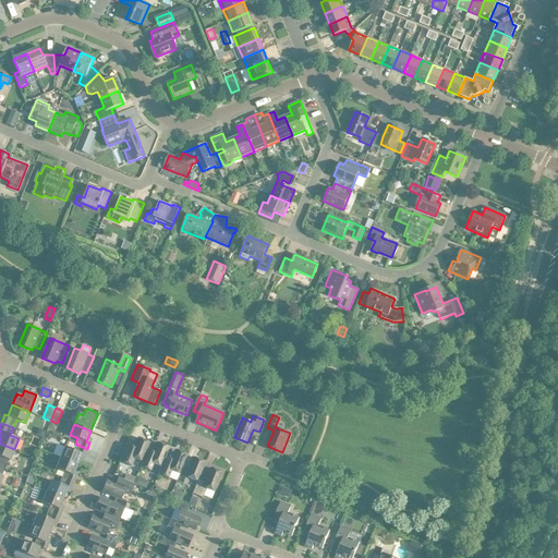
[(134,459),(142,461),(142,462),(148,447),(149,443),(137,438),(134,446),(129,444),(121,461),(131,465),(134,459)]
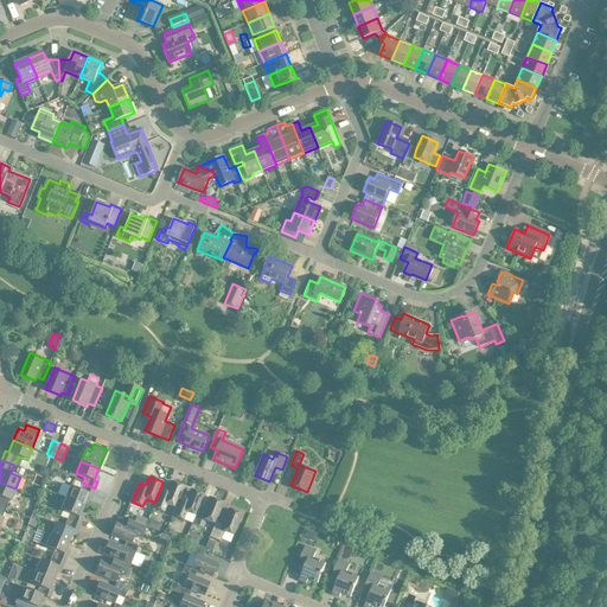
[(167,504),(176,508),(180,494),(184,486),(171,481),(167,489),(161,486),(154,503),(154,502),(152,506),(164,511),(167,504)]
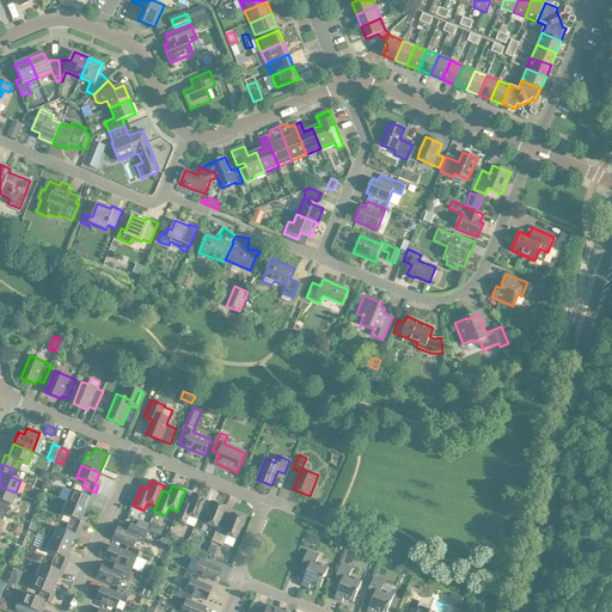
[(0,510),(6,514),(16,493),(0,487),(0,510)]
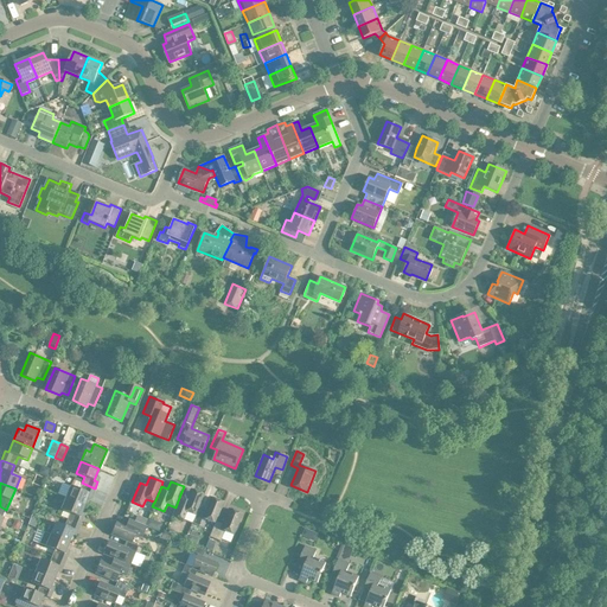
[(70,486),(65,498),(84,505),(89,493),(91,496),(95,489),(82,483),(80,490),(70,486)]
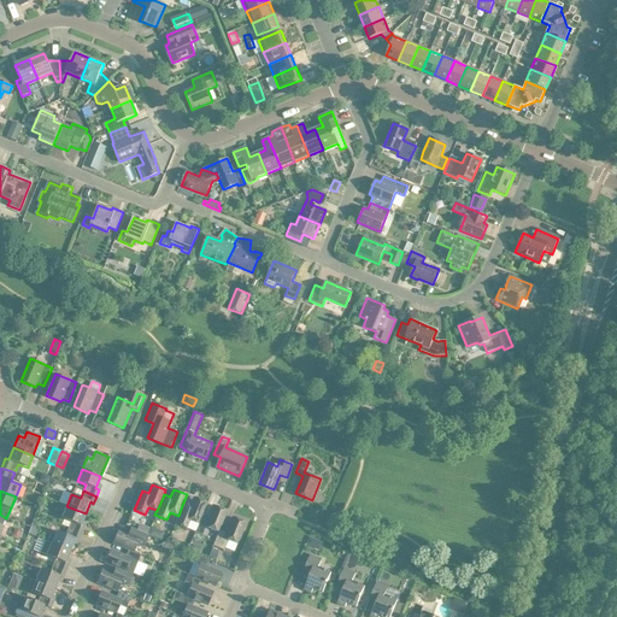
[(198,524),(200,518),(207,503),(194,498),(191,505),(183,503),(178,516),(175,523),(186,528),(189,521),(198,523),(198,524)]
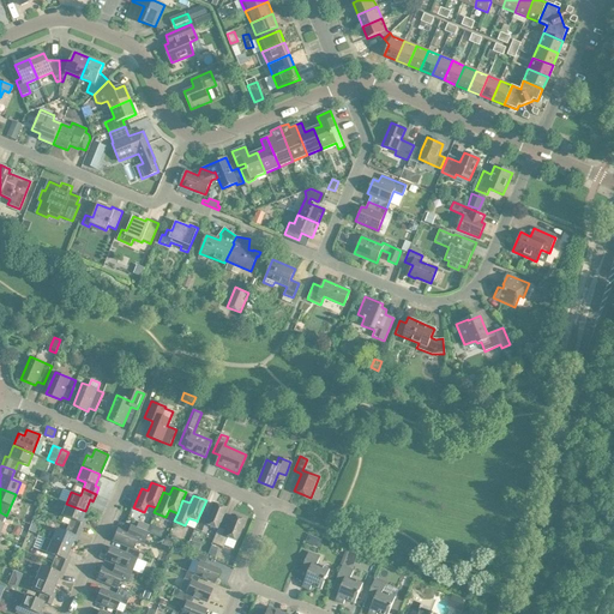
[(67,525),(80,531),(83,524),(80,523),(85,511),(66,504),(61,516),(65,517),(62,522),(68,524),(67,525)]
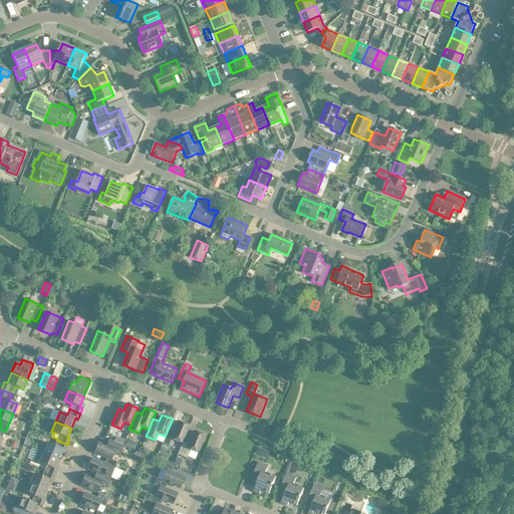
[(165,437),(165,436),(162,443),(164,444),(163,448),(167,449),(171,439),(182,443),(183,441),(189,426),(178,422),(173,434),(167,432),(165,437)]
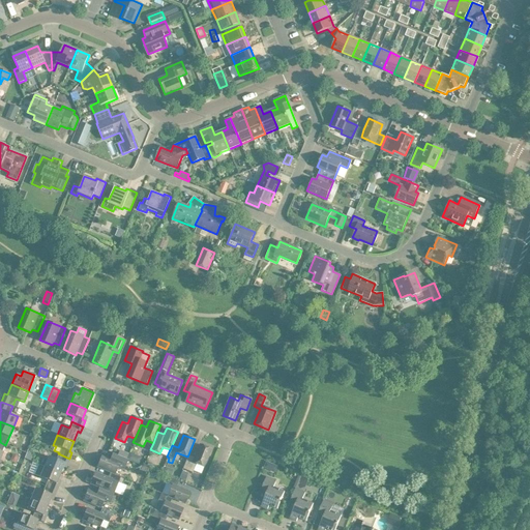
[(194,458),(188,454),(187,457),(182,469),(193,473),(196,464),(204,467),(211,449),(200,444),(194,458)]
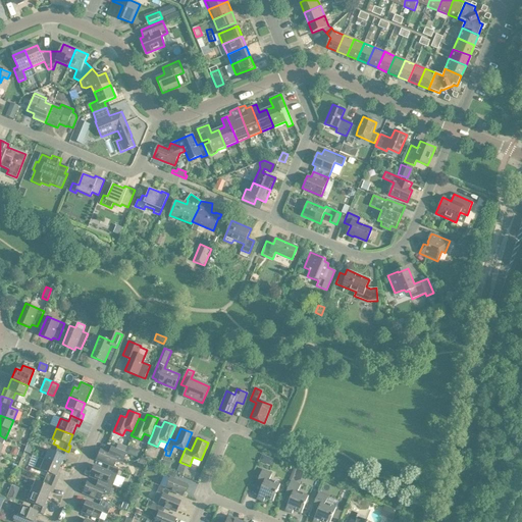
[(47,450),(43,460),(59,466),(63,456),(66,457),(68,452),(57,447),(55,453),(47,450)]
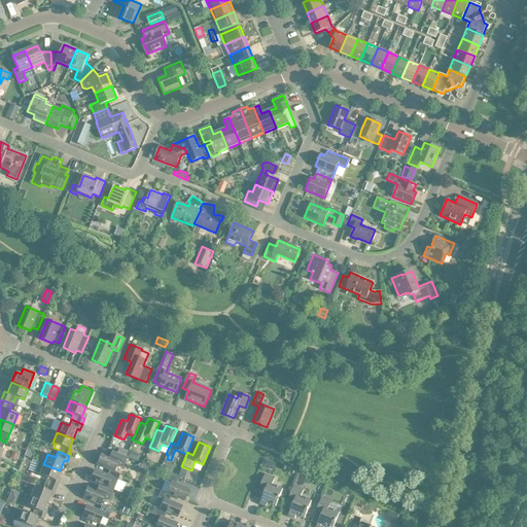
[(109,469),(114,471),(116,465),(118,466),(123,466),(127,457),(112,451),(110,457),(101,453),(96,464),(109,469)]
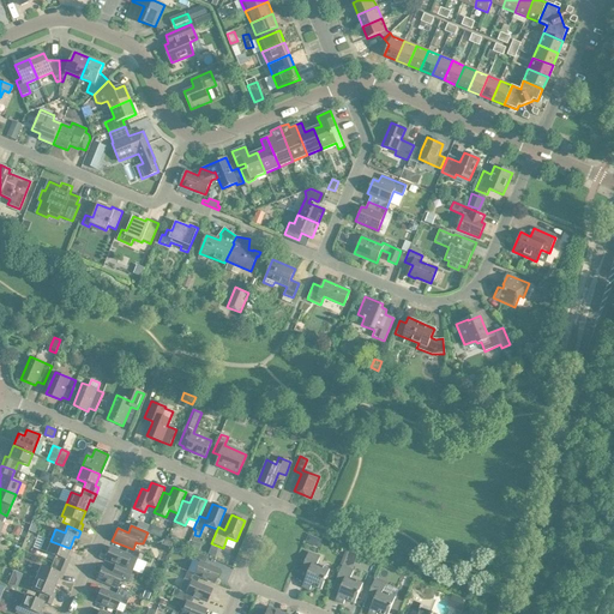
[(52,563),(65,569),(68,561),(65,560),(70,548),(50,541),(44,539),(41,548),(47,551),(46,553),(55,557),(52,563)]
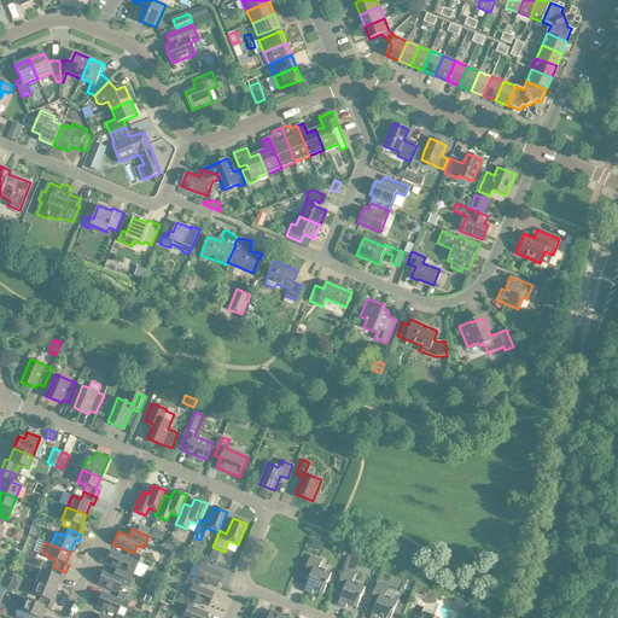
[(188,552),(198,555),(202,548),(192,544),(188,552)]
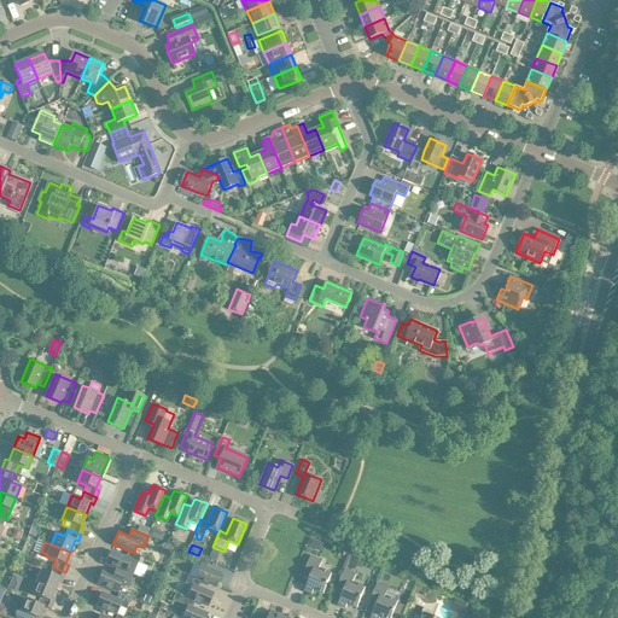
[(213,549),(209,557),(216,560),(219,552),(213,549)]
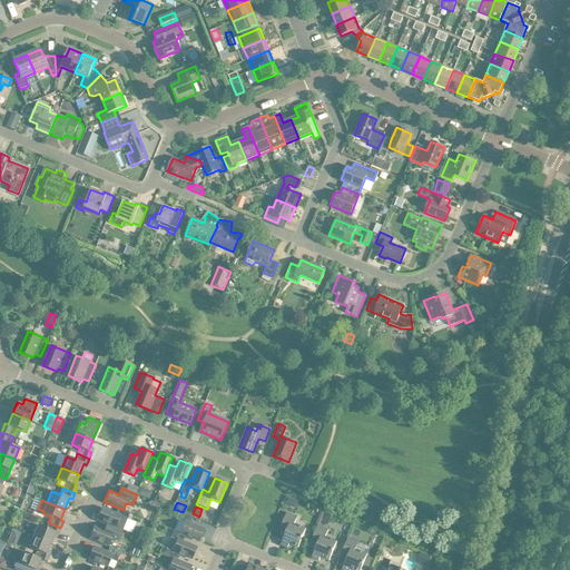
[(129,512),(124,510),(118,508),(116,514),(101,508),(97,520),(110,526),(123,530),(129,512)]
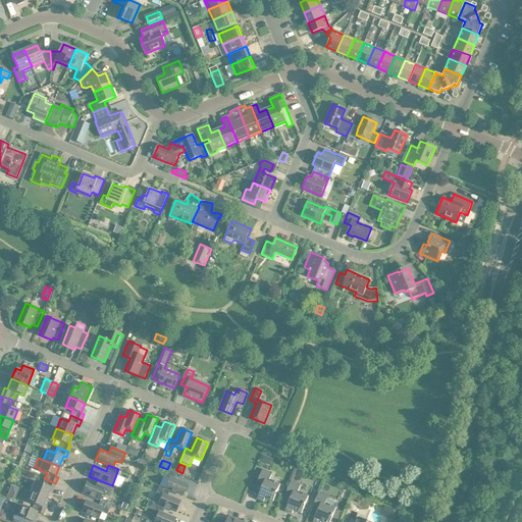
[(165,469),(163,475),(168,477),(164,488),(169,490),(183,496),(187,484),(173,479),(175,473),(165,469)]
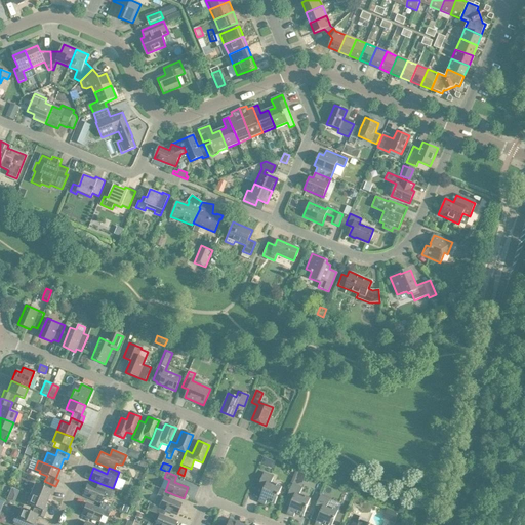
[(258,501),(265,505),(267,500),(275,505),(281,487),(271,483),(274,476),(264,472),(254,495),(259,497),(258,501)]
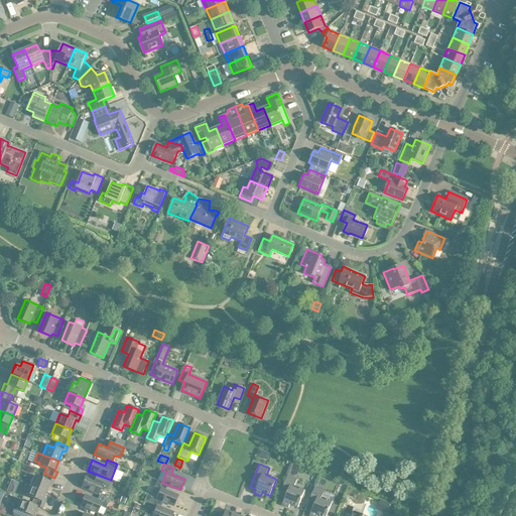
[(34,475),(30,485),(45,492),(49,482),(52,483),(54,478),(43,473),(41,479),(34,475)]
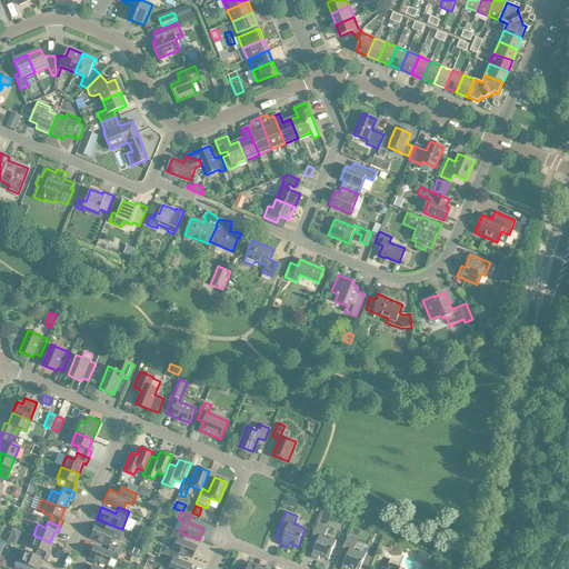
[(122,529),(110,525),(108,531),(93,525),(89,537),(108,545),(113,533),(119,536),(122,529)]
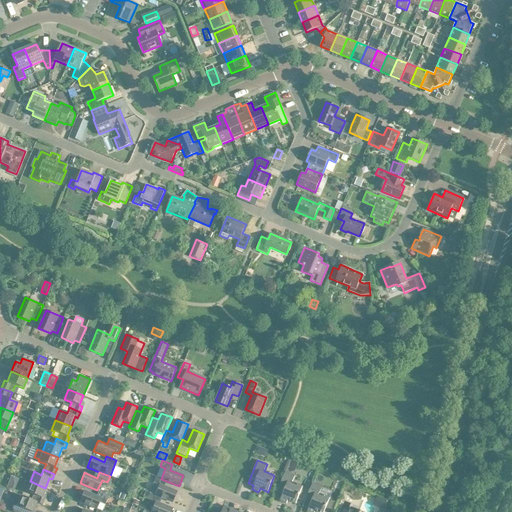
[(287,500),(295,503),(302,486),(292,482),(294,476),(285,472),(279,486),(285,488),(279,501),(286,504),(287,500)]
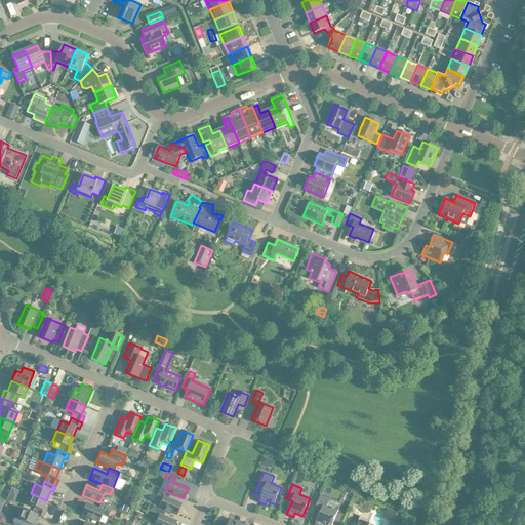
[(18,491),(11,488),(6,500),(13,503),(18,491)]
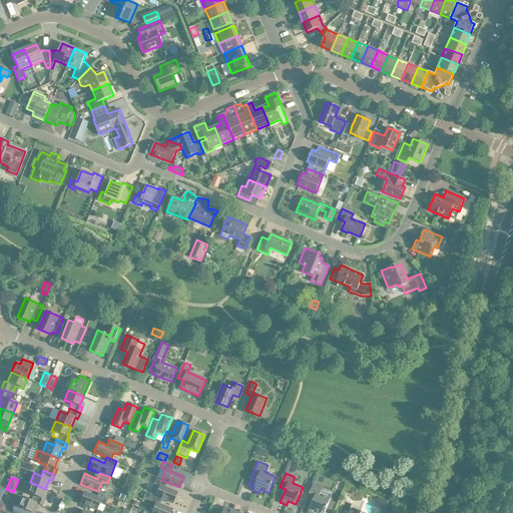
[(155,496),(161,499),(172,503),(176,493),(163,487),(166,482),(161,480),(155,477),(149,493),(155,496)]
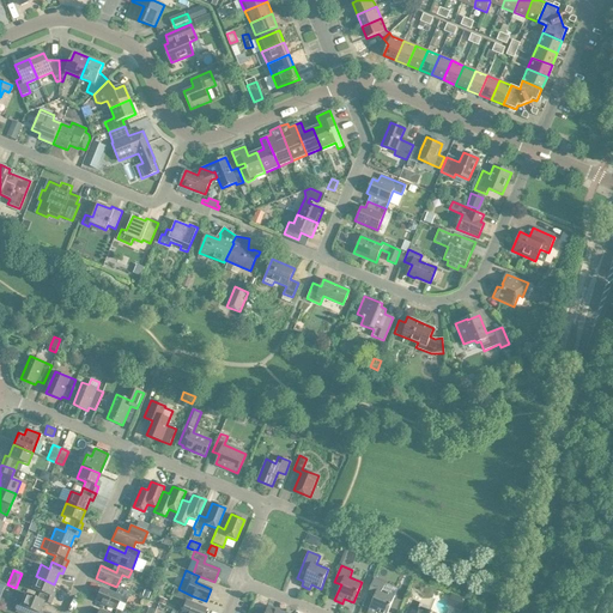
[(40,592),(37,599),(43,601),(50,605),(53,598),(49,596),(54,584),(36,576),(30,588),(40,592)]
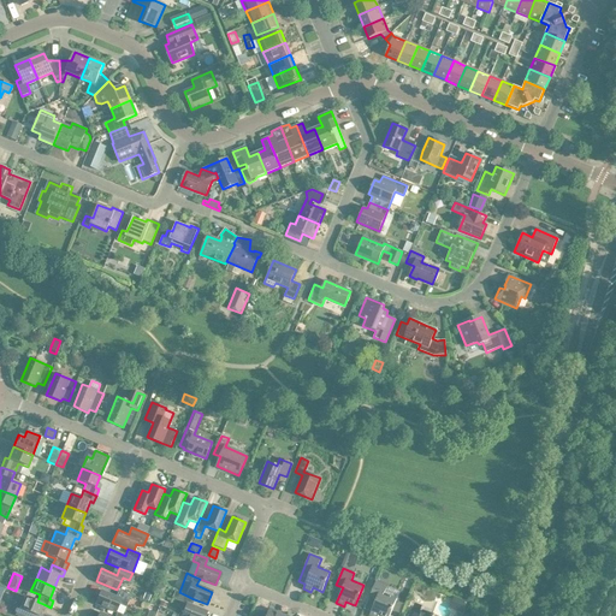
[(375,581),(365,609),(371,611),(368,615),(378,615),(379,615),(380,615),(389,615),(391,612),(397,615),(400,615),(404,604),(396,600),(396,599),(384,593),(388,586),(375,581)]
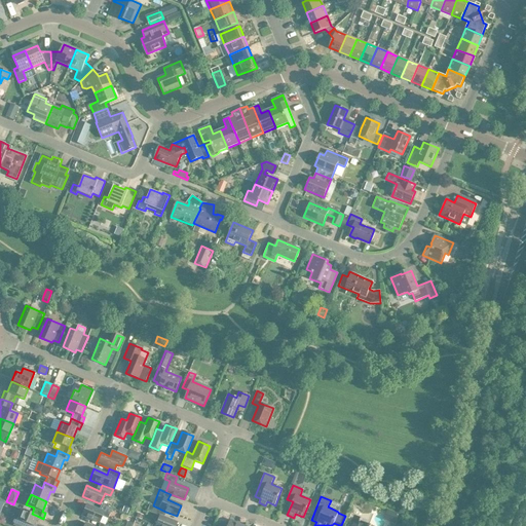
[(101,503),(99,510),(85,504),(81,515),(99,522),(102,516),(108,518),(112,509),(101,503)]
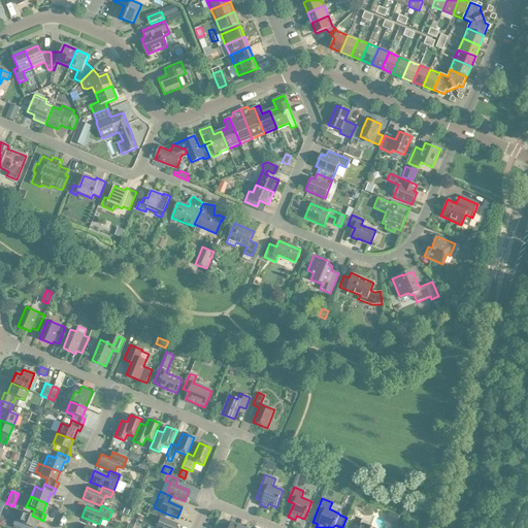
[(166,514),(160,510),(154,507),(151,506),(147,513),(159,518),(155,527),(175,527),(177,525),(164,519),(166,514)]
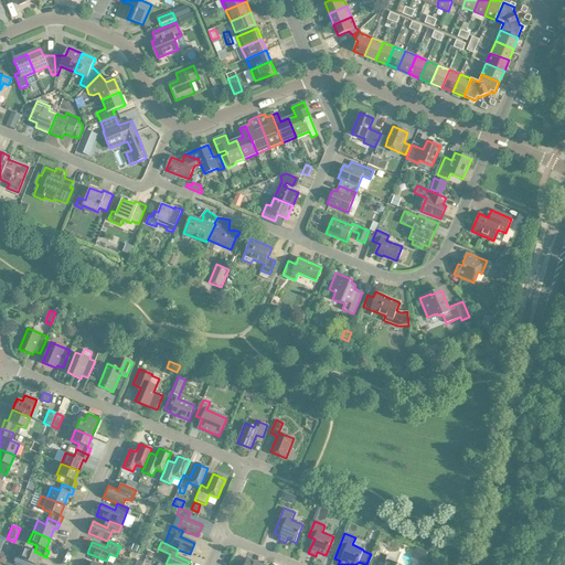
[(13,564),(17,564),(35,564),(40,554),(34,552),(23,547),(18,558),(17,557),(13,564)]
